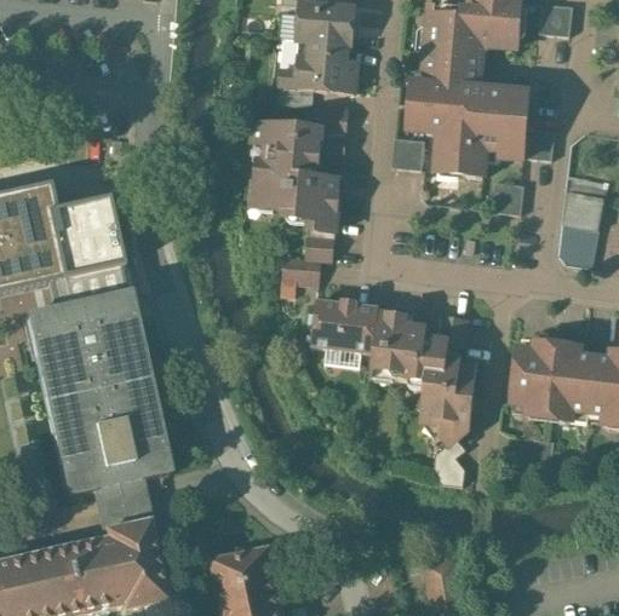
[(471,0),(471,11),(431,7),(425,86),(412,85),(408,130),(441,132),(439,167),(459,168),(458,177),(483,178),(485,157),(525,161),(525,159),(527,128),(528,99),(505,98),(506,92),(488,91),(488,95),(474,93),(475,78),(480,79),(481,52),(483,52),(489,49),(489,45),(517,47),(521,4),(521,0),(471,0)]
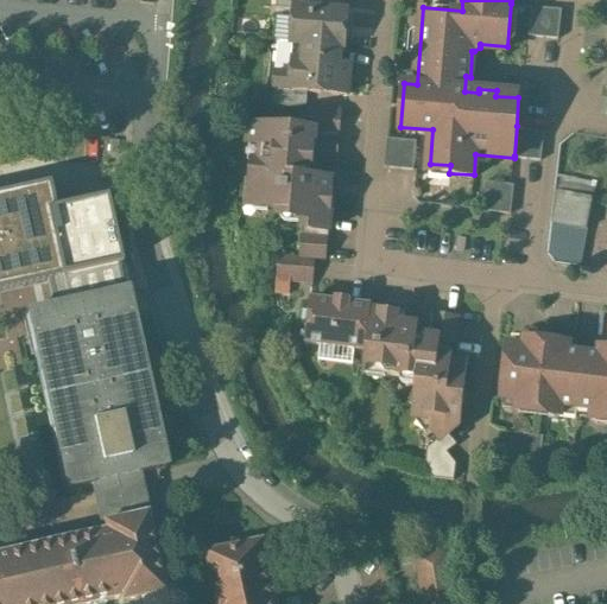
[(305,5),(295,4),(293,6),(291,40),(305,42),(341,44),(346,45),(349,8),(305,5)]
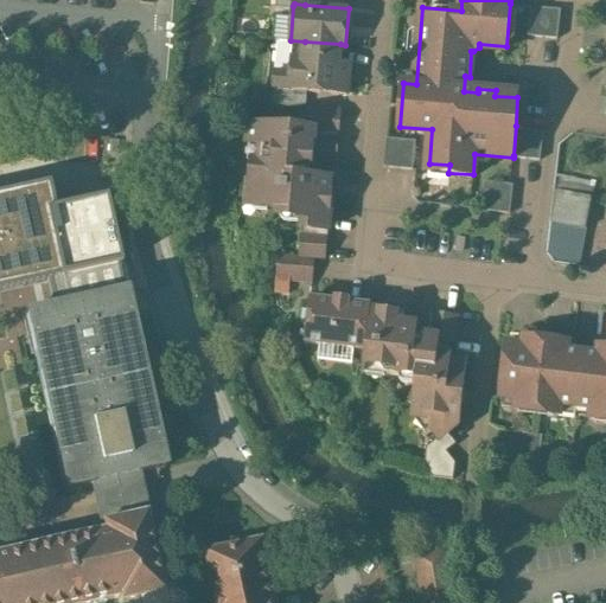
[(561,5),(536,4),(536,5),(530,5),(528,33),(559,36),(561,5)]
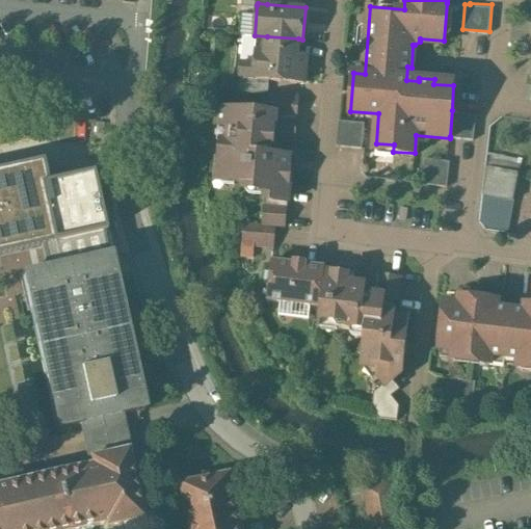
[(298,38),(267,36),(266,50),(256,49),(255,62),(241,61),(240,75),(269,77),(304,80),(307,53),(297,53),(298,38)]
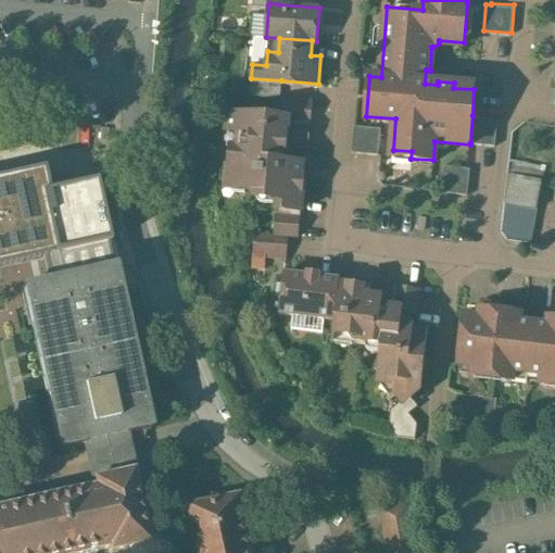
[(281,80),(251,78),(250,92),(280,96),(281,80)]
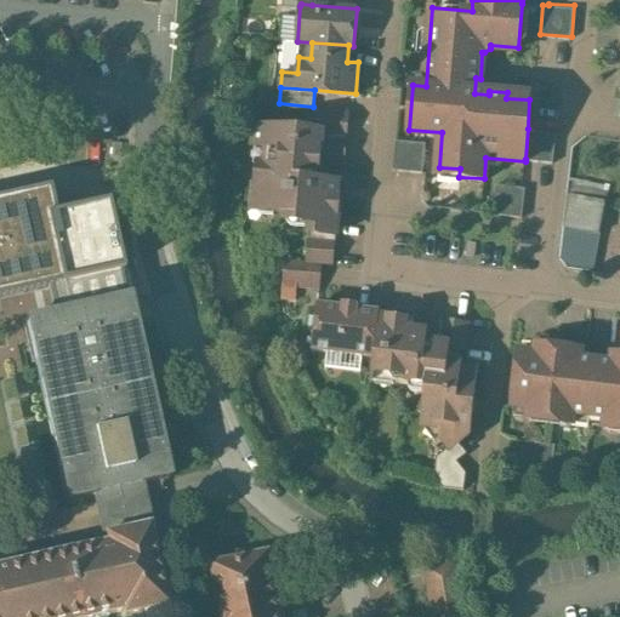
[(324,143),(322,160),(345,163),(350,109),(313,107),(312,129),(320,130),(319,143),(324,143)]
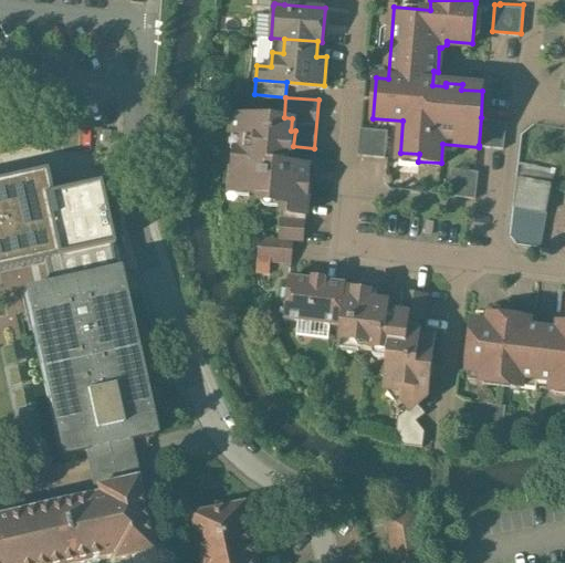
[(284,117),(233,113),(232,133),(244,134),(243,148),(232,147),(231,165),(234,166),(232,184),(250,185),(249,190),(262,191),(260,214),(263,215),(263,209),(282,211),(306,214),(307,193),(311,194),(312,179),(307,179),(307,165),(288,164),(289,154),(293,155),(293,146),(295,131),(291,131),(292,118),(284,117)]
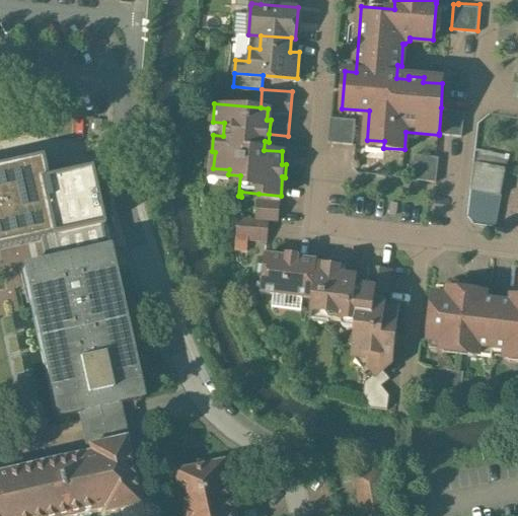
[(441,107),(439,133),(462,134),(464,109),(441,107)]
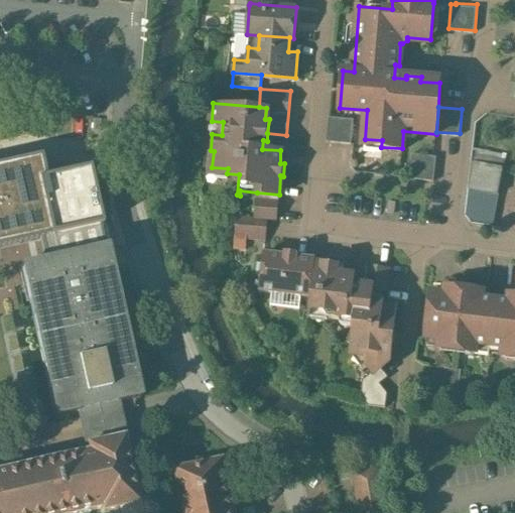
[(354,118),(330,116),(328,140),(352,142),(354,118)]
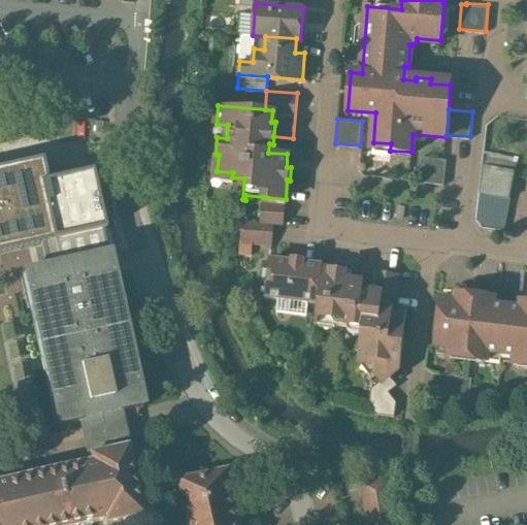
[(512,150),(481,144),(470,204),(475,215),(501,219),(512,150)]
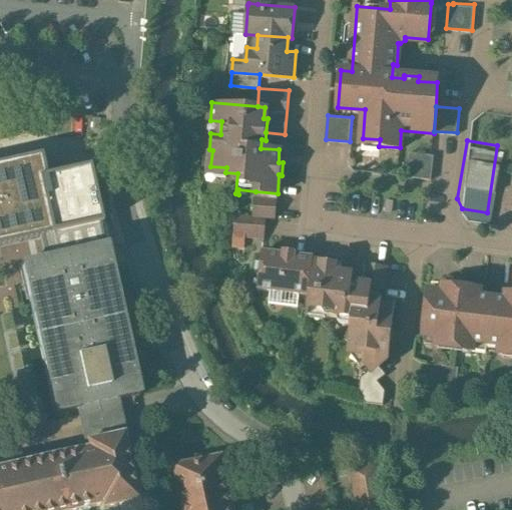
[(41,150),(0,158),(0,245),(104,222),(90,161),(46,171),(41,150)]
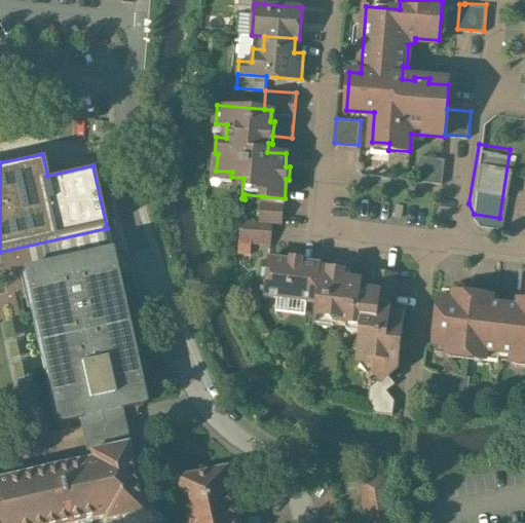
[(445,157),(420,154),(417,180),(442,183),(445,157)]
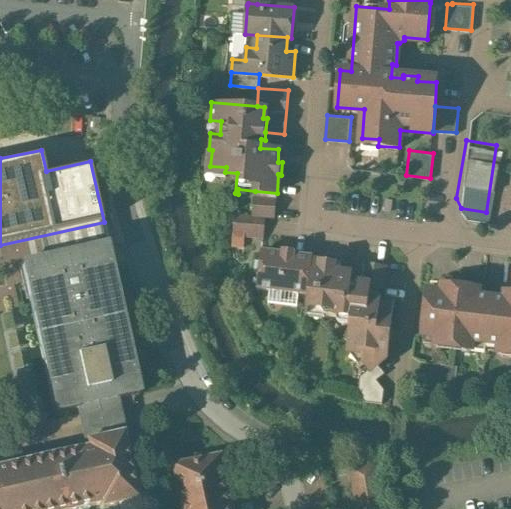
[(277,193),(255,191),(253,215),(275,217),(277,193)]
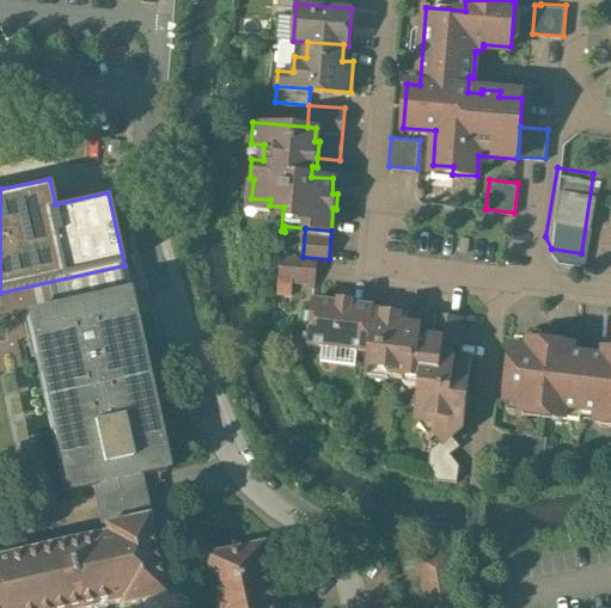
[(65,490),(91,484),(160,468),(165,467),(126,290),(25,312),(65,490)]
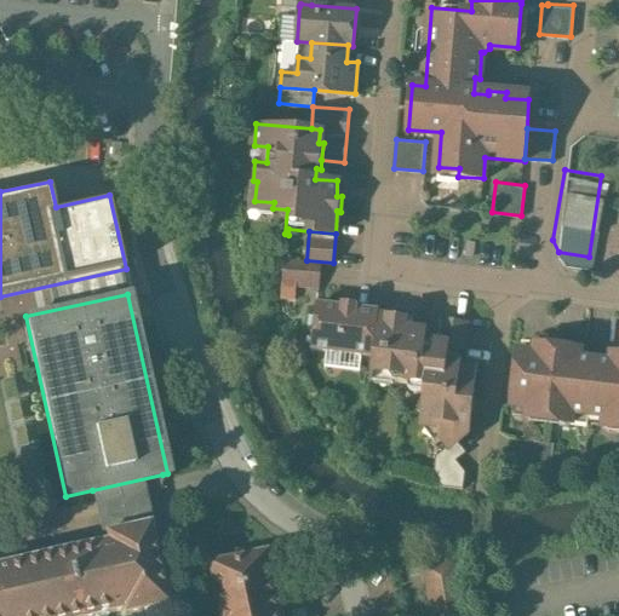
[(343,305),(316,301),(311,349),(374,356),(379,316),(380,310),(359,306),(359,303),(343,301),(343,305)]
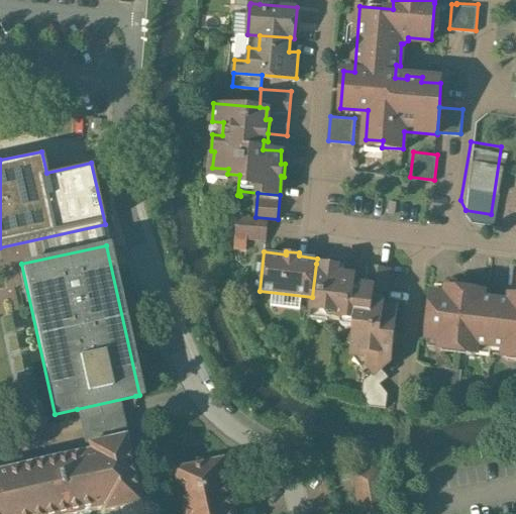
[(354,263),(353,276),(354,276),(354,284),(374,287),(374,289),(388,290),(390,267),(354,263)]
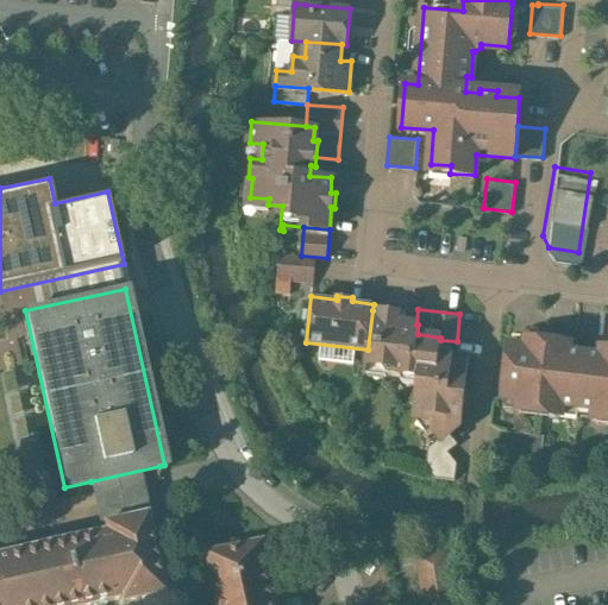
[(373,310),(368,350),(364,373),(368,373),(369,361),(380,363),(388,373),(402,375),(402,371),(414,372),(420,380),(418,394),(422,398),(420,416),(432,418),(432,424),(440,436),(442,438),(450,432),(461,423),(464,398),(459,395),(464,390),(468,361),(451,360),(451,357),(449,353),(439,352),(440,340),(440,338),(418,334),(418,325),(417,325),(403,323),(405,314),(373,310)]
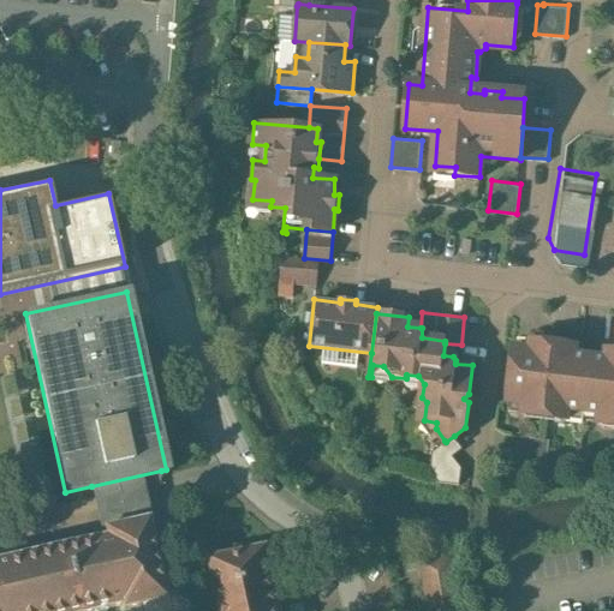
[(529,352),(512,349),(508,397),(523,400),(522,412),(565,415),(566,405),(601,408),(600,421),(613,423),(613,348),(607,348),(606,358),(571,354),(572,342),(530,339),(529,352)]
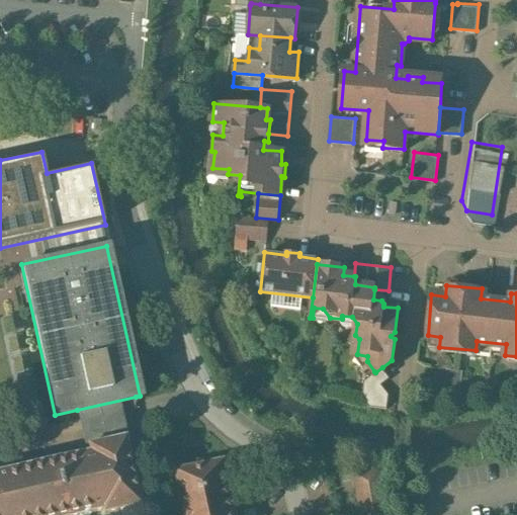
[(462,369),(436,365),(433,392),(451,394),(460,393),(462,369)]
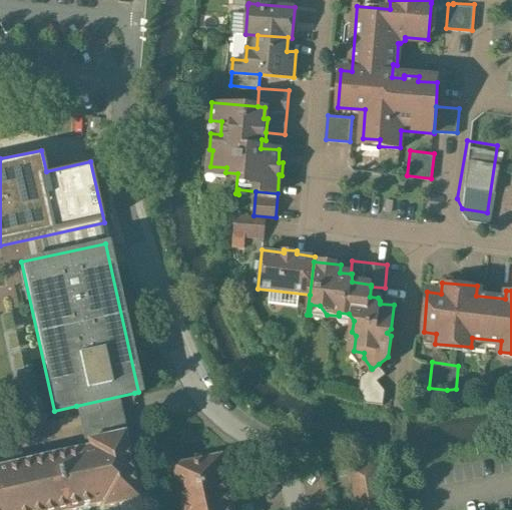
[(386,373),(379,364),(372,369),(371,368),(360,376),(359,392),(367,402),(384,403),(385,388),(377,379),(386,373)]
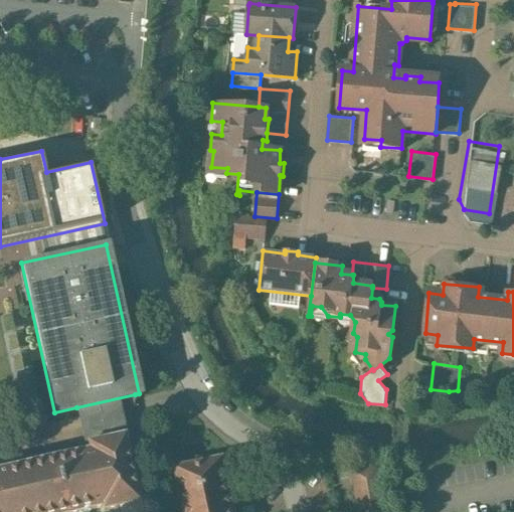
[(82,442),(87,441),(123,434),(120,414),(130,413),(132,405),(135,394),(76,407),(78,418),(82,442)]
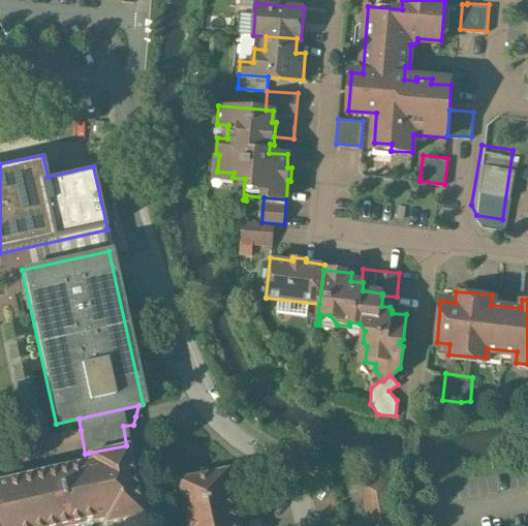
[(90,461),(0,480),(0,525),(64,525),(102,518),(104,523),(141,514),(126,445),(89,453),(90,461)]
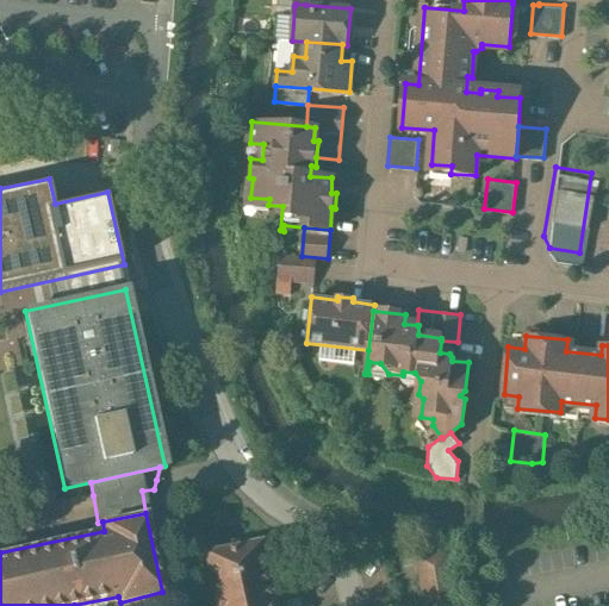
[(289,536),(263,539),(271,572),(294,568),(289,536)]
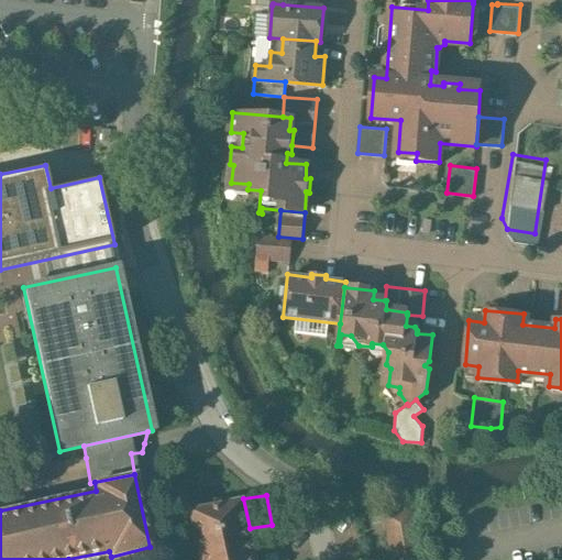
[(243,498),(191,509),(202,559),(256,559),(250,528),(243,498)]
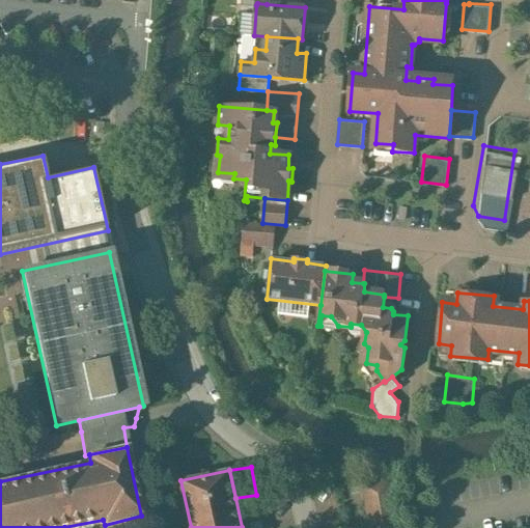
[(397,527),(388,478),(364,482),(373,527),(397,527)]
